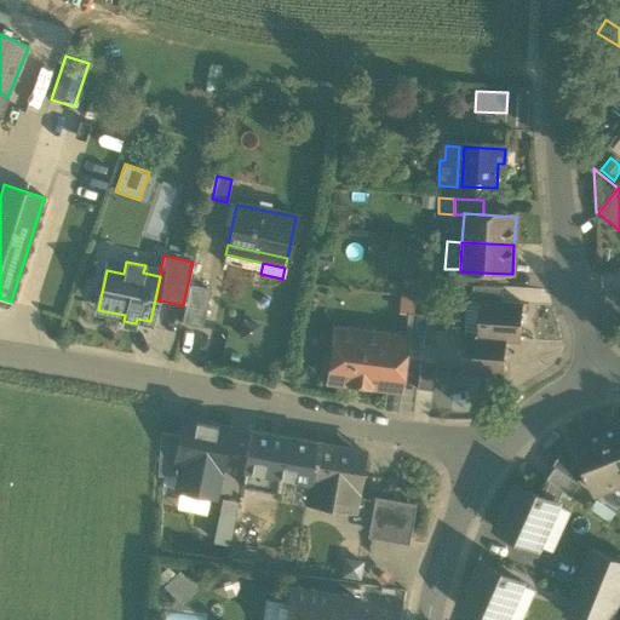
[(472,303),(482,303),(482,302),(501,303),(501,288),(478,287),(480,273),(460,271),(460,269),(451,269),(449,285),(472,286),(472,303)]
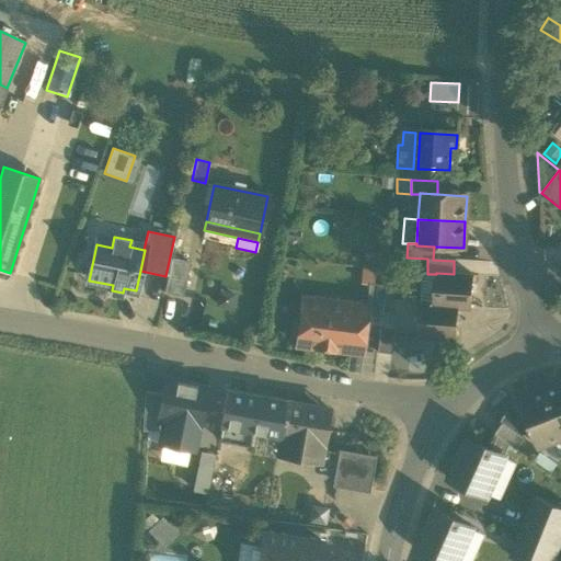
[(388,256),(376,254),(374,271),(375,271),(387,273),(388,256)]
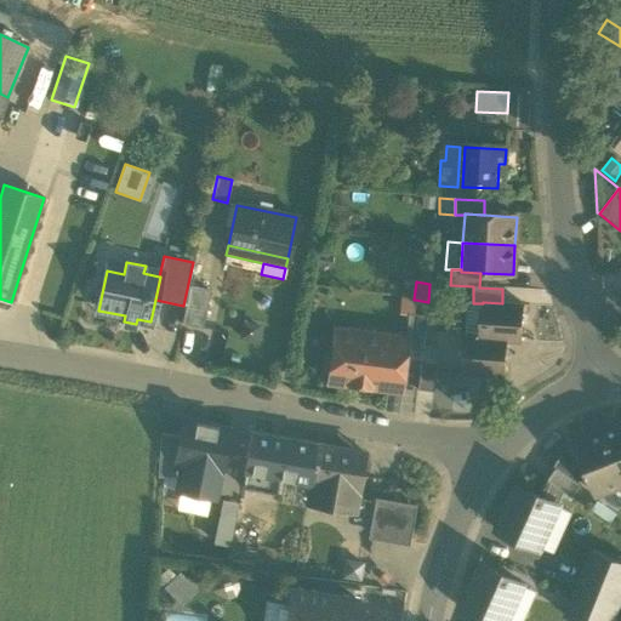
[(182,324),(203,329),(210,292),(189,288),(182,324)]
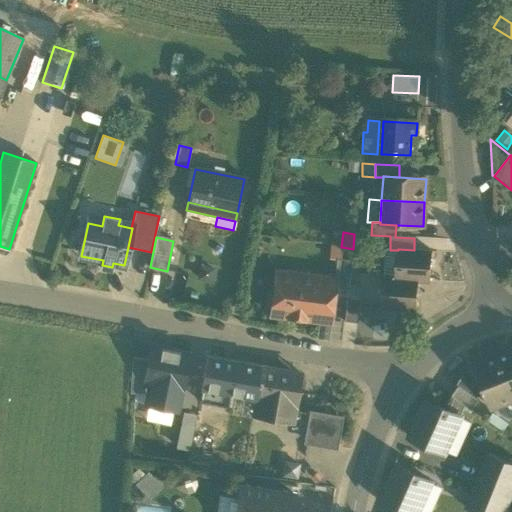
[(341,247),(331,245),(328,260),(336,261),(336,259),(340,260),(342,247),(341,247)]
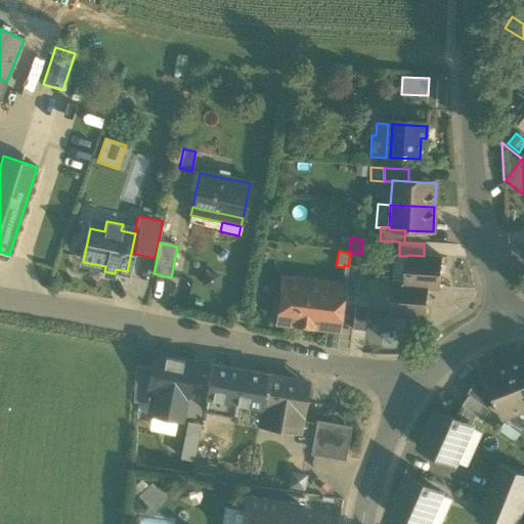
[(405,285),(407,256),(399,256),(394,255),(393,284),(405,285)]
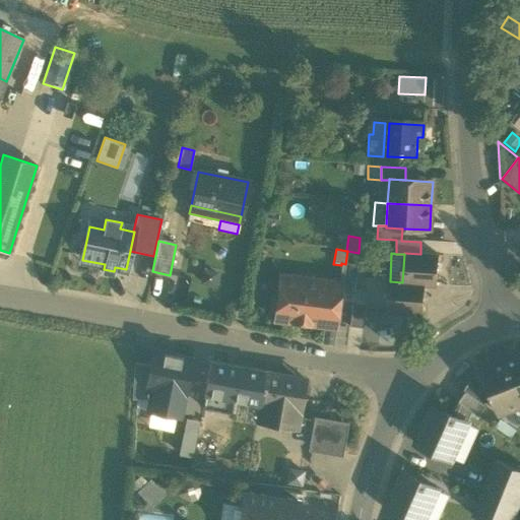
[(402,282),(402,283),(425,284),(424,285),(436,286),(438,255),(420,254),(404,253),(404,254),(402,282)]
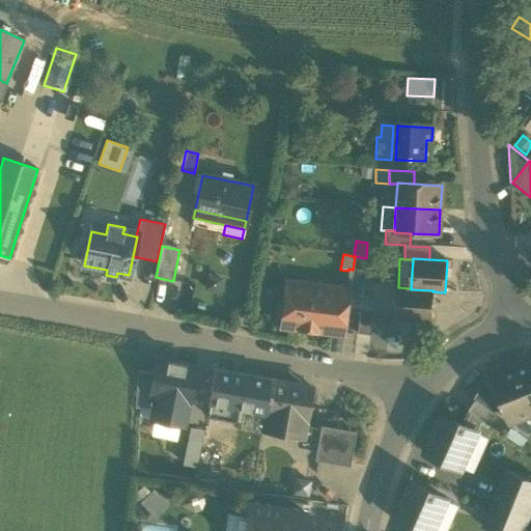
[(353,270),(348,269),(348,271),(346,292),(347,292),(345,306),(360,308),(364,271),(353,270)]
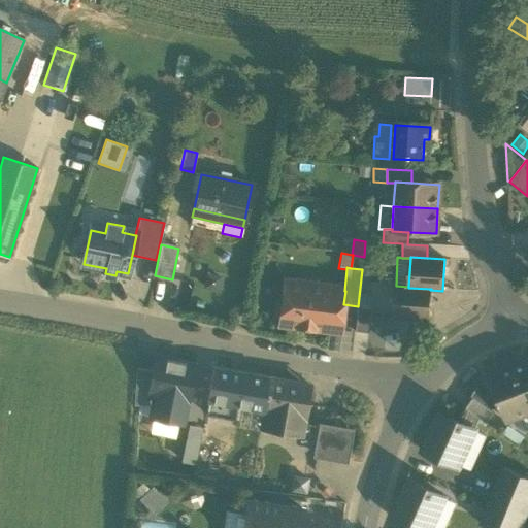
[(222,277),(206,273),(203,289),(218,292),(222,277)]
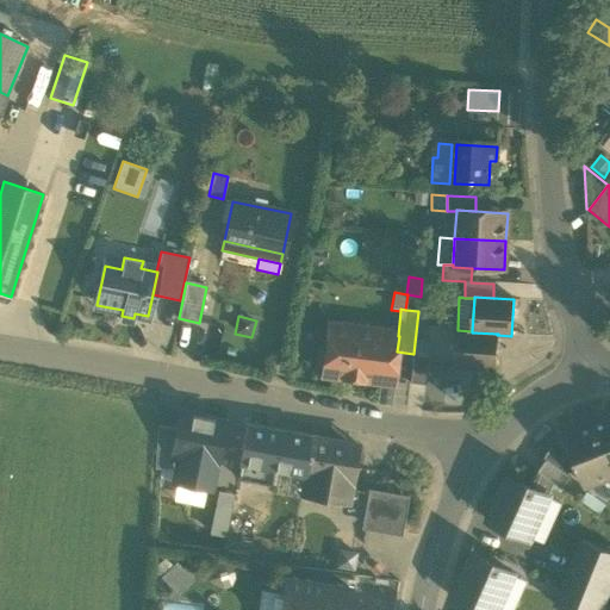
[(200,348),(219,349),(222,325),(201,324),(200,348)]
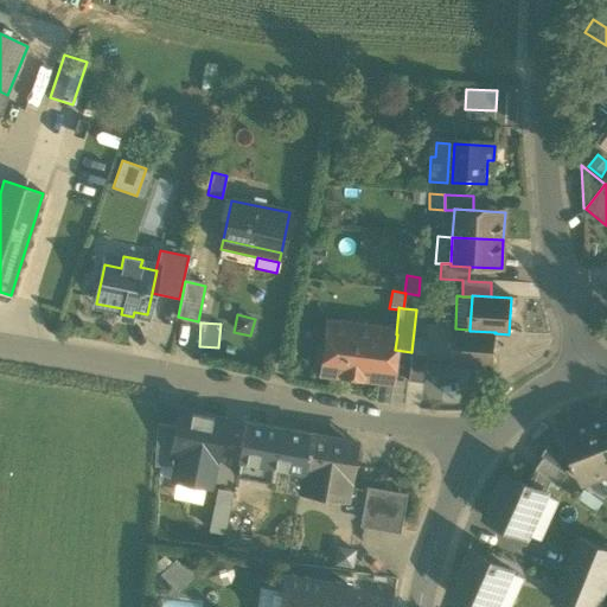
[(396,334),(327,325),(325,349),(331,349),(328,374),(343,375),(343,376),(360,378),(362,377),(378,379),(390,381),(395,350),(397,334),(396,334)]
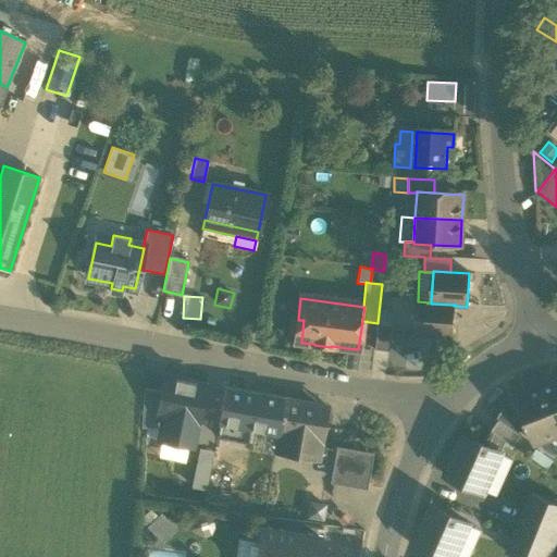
[(431,304),(431,302),(418,301),(416,335),(452,337),(454,306),(455,305),(431,304)]
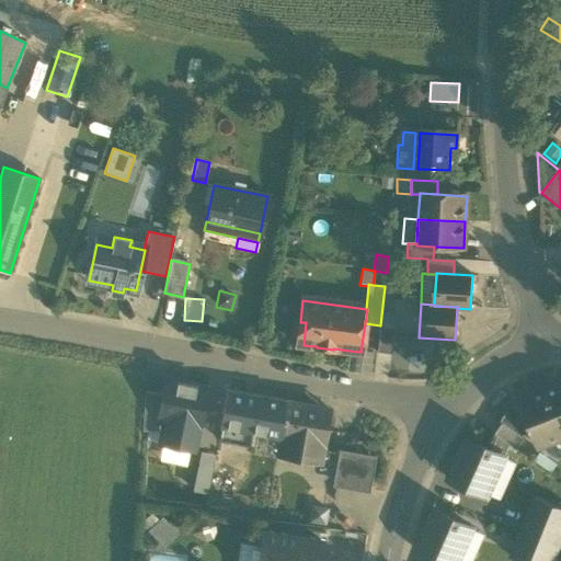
[(380,327),(395,329),(397,315),(382,312),(380,327)]
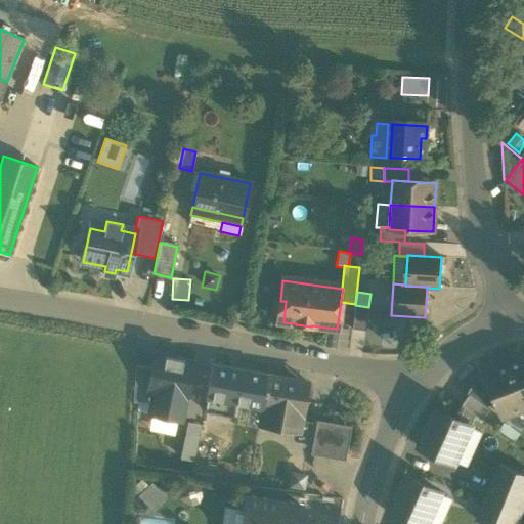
[(352,330),(365,332),(368,307),(355,305),(352,330)]
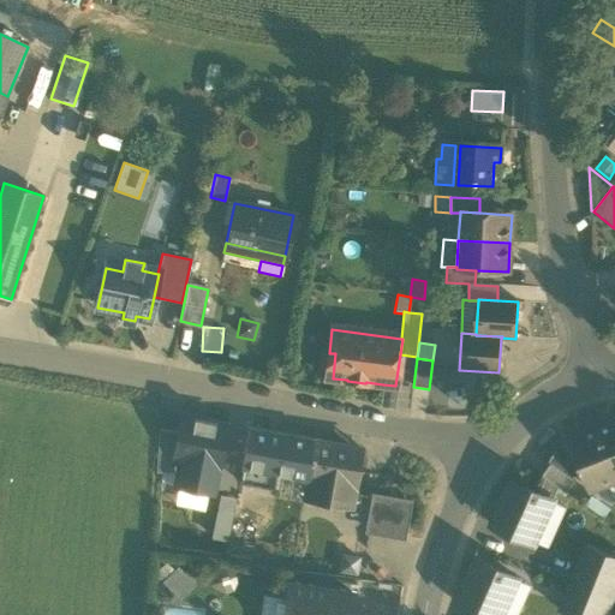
[(273,376),(291,380),(293,368),(275,364),(273,376)]
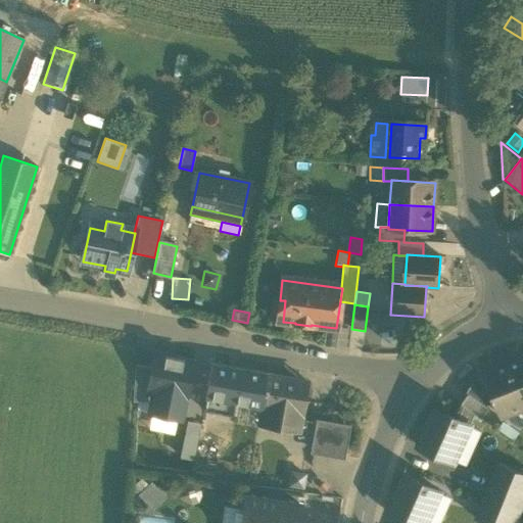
[(334,347),(336,328),(326,327),(324,346),(334,347)]
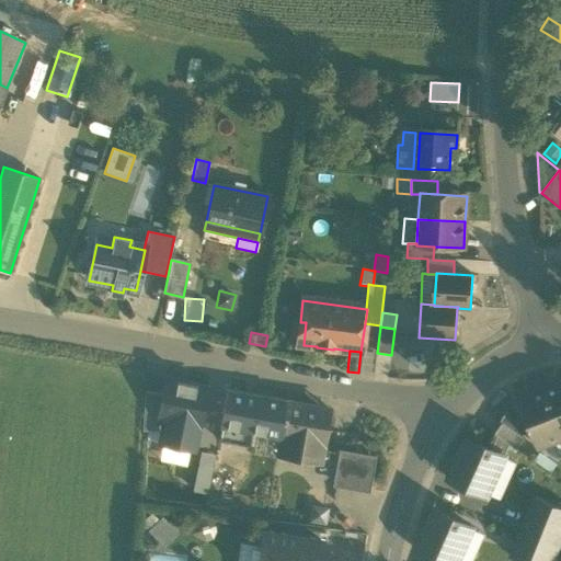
[(207,388),(165,379),(163,392),(157,419),(163,420),(161,432),(159,444),(163,445),(189,449),(194,450),(207,388)]
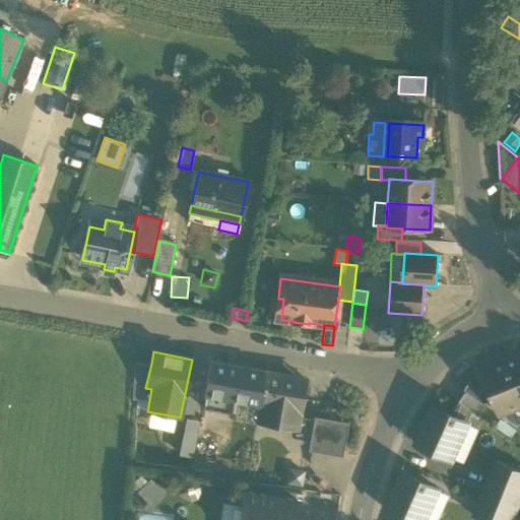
[(519,355),(505,362),(519,401),(519,355)]
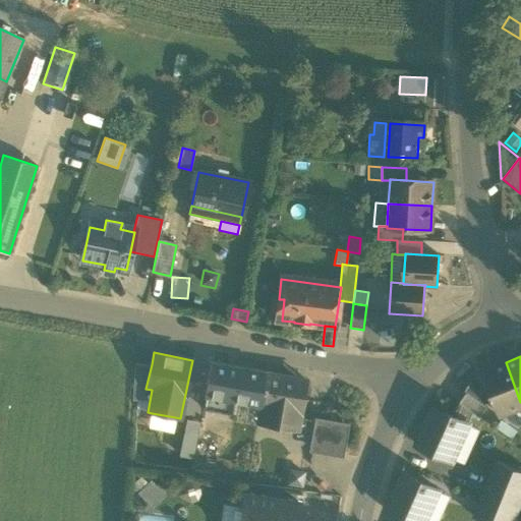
[(500,415),(520,406),(520,402),(506,362),(482,371),(500,415)]
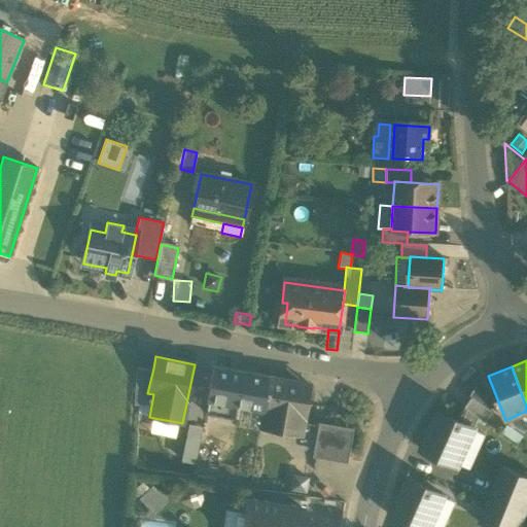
[(153,369),(136,367),(133,406),(151,406),(153,394),(147,393),(153,369)]
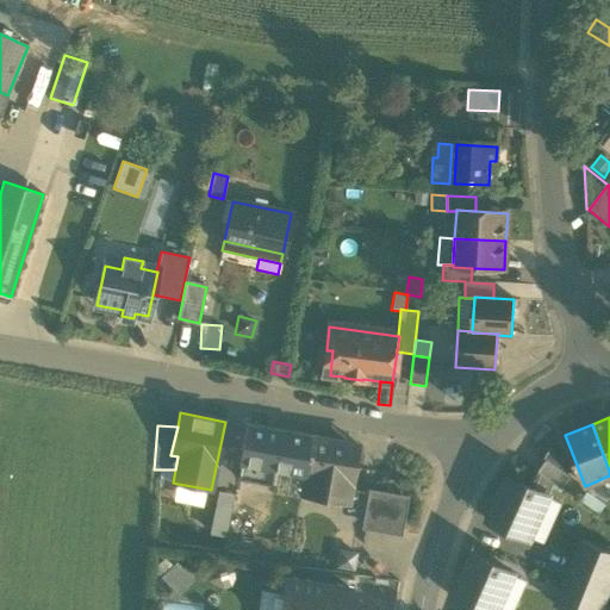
[(306,460),(310,439),(248,427),(240,465),(242,465),(273,471),(305,477),(306,477),(309,461),(306,460)]
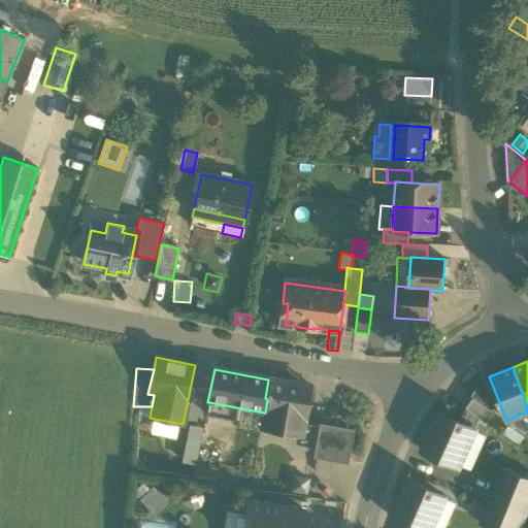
[(301,385),(268,380),(265,398),(267,399),(265,413),(264,413),(262,426),(302,432),(308,395),(300,394),(301,385)]
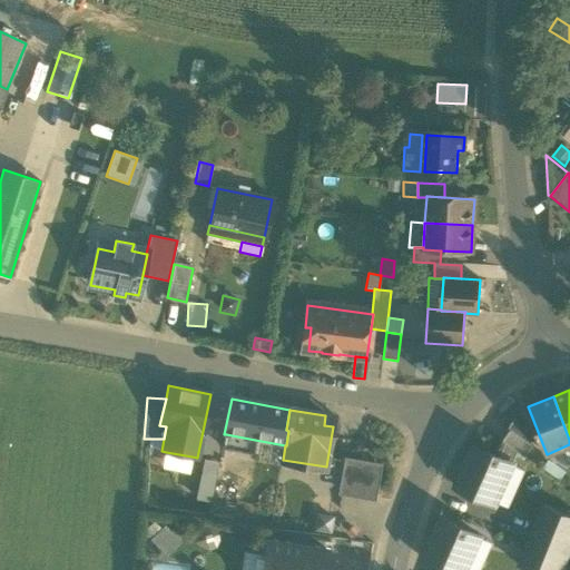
[(335,416),(325,415),(324,425),(333,426),(335,416)]
